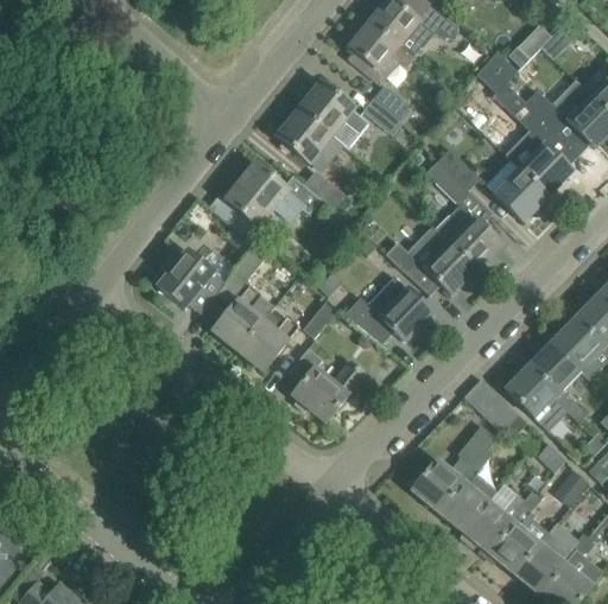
[(458,29),(423,0),(394,0),(393,1),(392,0),(387,0),(371,21),(413,57),(432,32),(453,38),(455,29),(457,30),(458,29)]
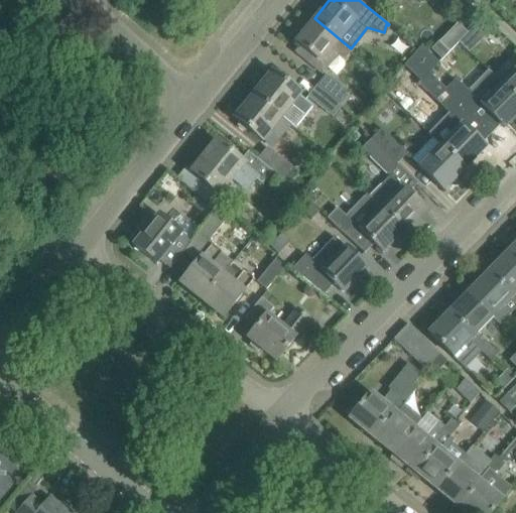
[(323,72),(338,53),(344,59),(352,49),(351,48),(314,18),(296,40),(299,43),(294,49),(323,72)]
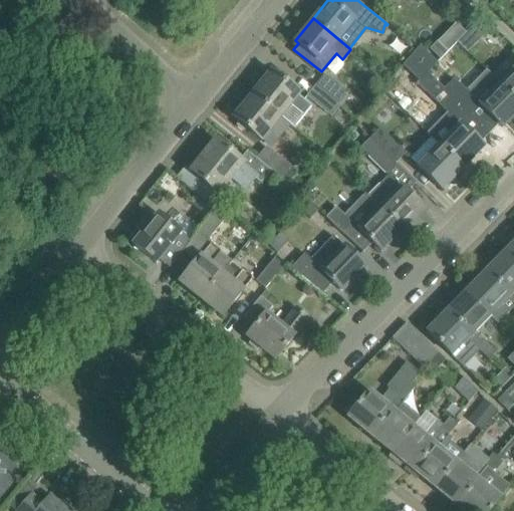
[(468,50),(470,47),(484,33),(474,23),(457,40),(468,50)]
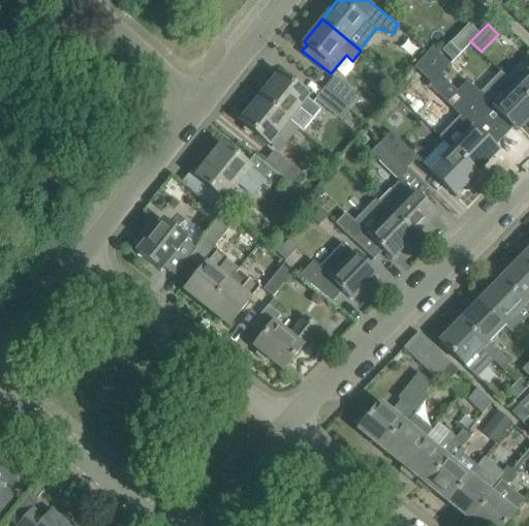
[(450,41),(442,50),(454,60),(461,52),(450,41)]
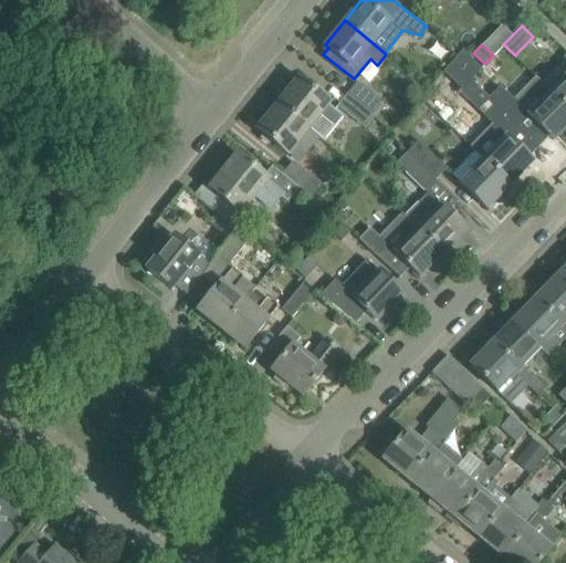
[(452,60),(470,77),(482,66),(462,48),(452,60)]
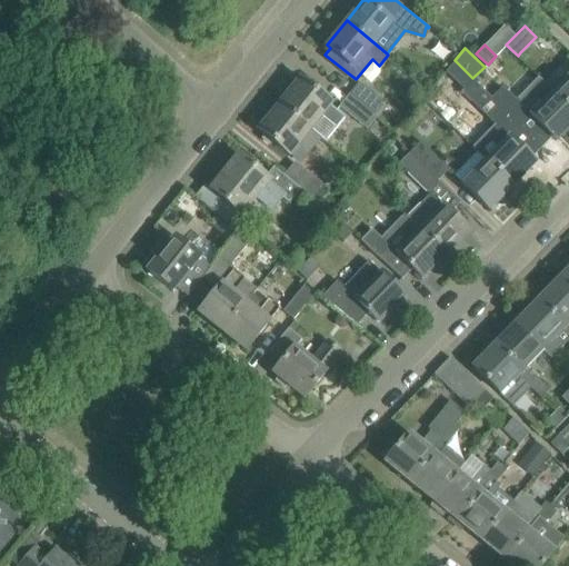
[(568,67),(550,87),(568,105),(568,67)]
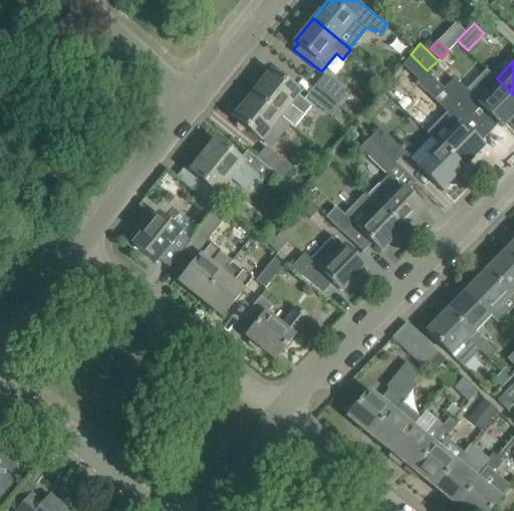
[(294,122),(310,103),(296,92),(297,90),(287,82),(291,78),(280,69),(276,73),(272,69),(255,90),(294,122)]
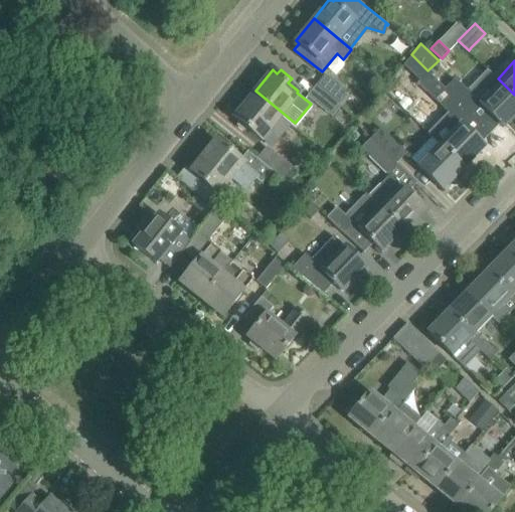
[(324,72),(316,83),(341,104),(341,103),(339,102),(347,91),(324,72)]
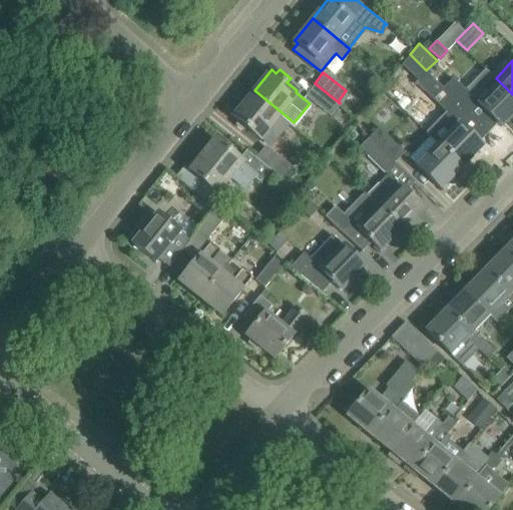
[(419,84),(445,109),(455,99),(430,73),(419,84)]
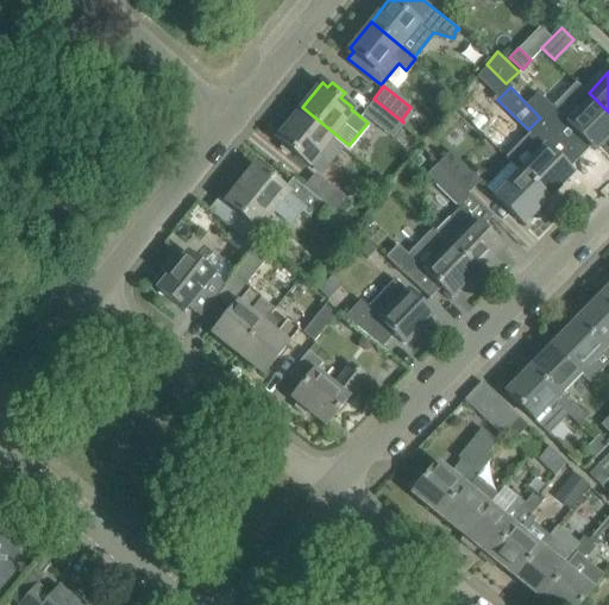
[(595,149),(608,133),(608,112),(589,93),(564,119),(595,149)]
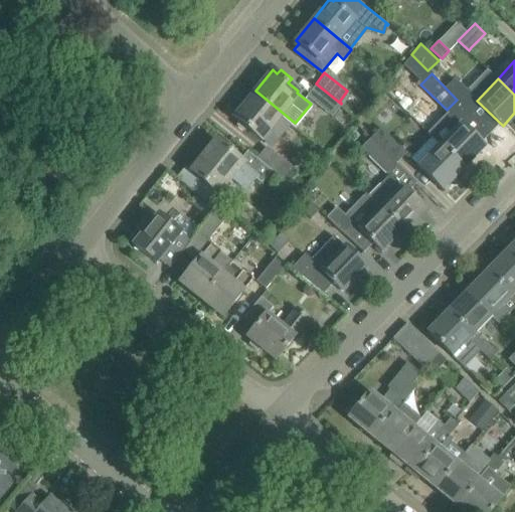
[(341,104),(316,83),(307,95),(332,115),(341,104)]
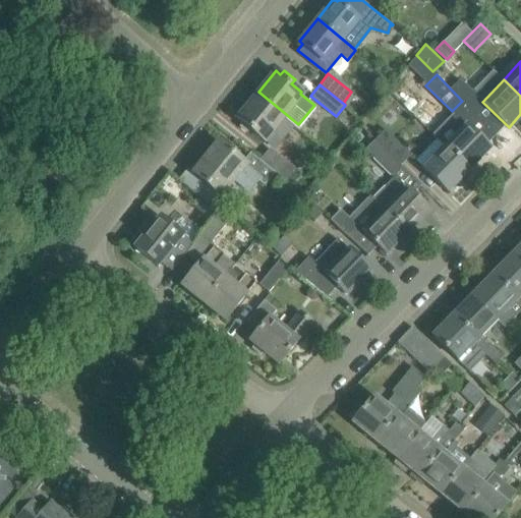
[(297,127),(298,124),(258,92),(237,117),(275,148),(294,124),(297,127)]
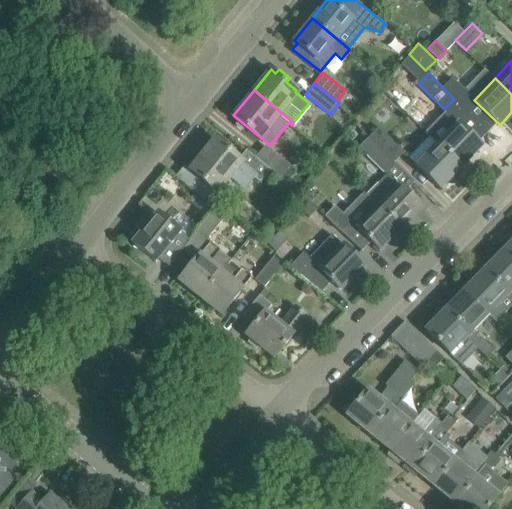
[(481,144),(456,118),(448,110),(427,132),(435,140),(460,165),(481,144)]
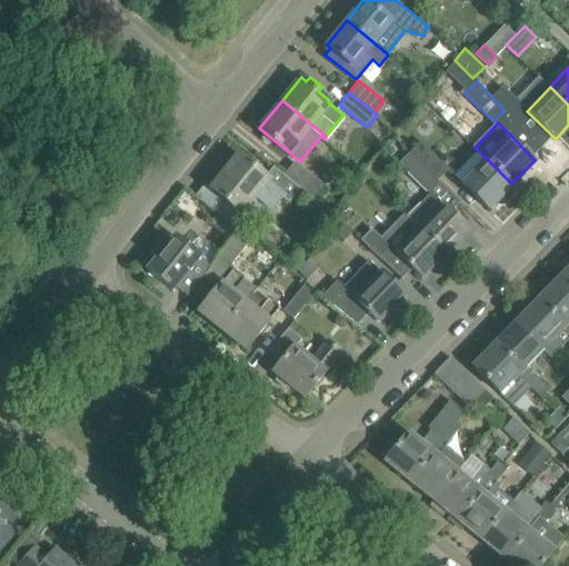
[(409,150),(438,178),(449,166),(420,138),(409,150)]
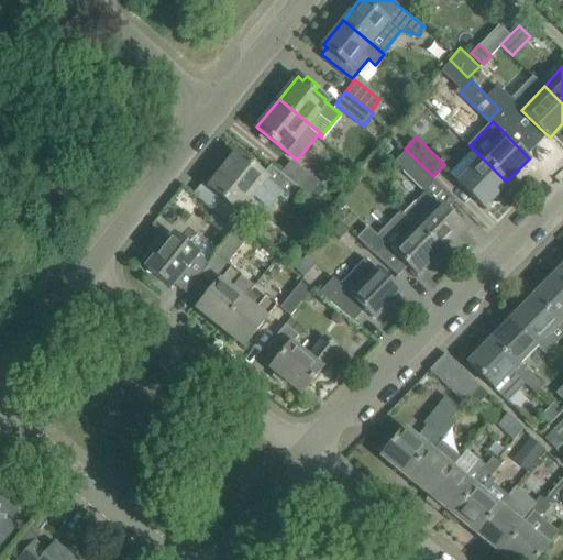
[(394,160),(422,187),(433,176),(405,149),(394,160)]
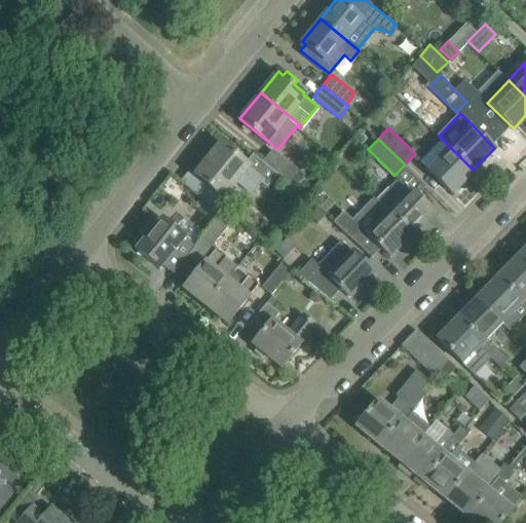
[(267,185),(277,173),(262,160),(252,152),(245,161),(221,142),(195,174),(207,182),(197,193),(220,211),(222,211),(230,200),(223,194),(234,180),(251,193),(261,180),(267,185)]
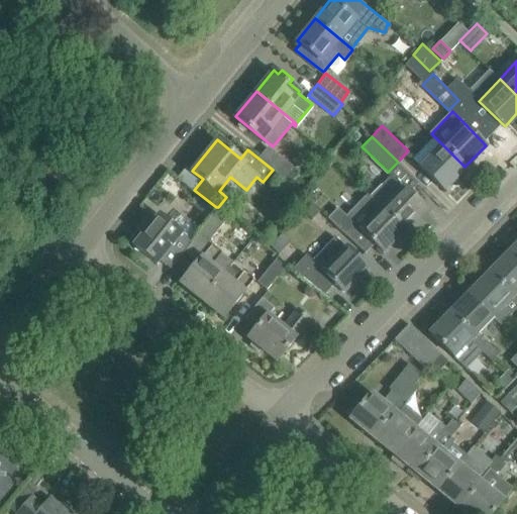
[(464,167),(439,141),(418,163),(443,188),(453,179),(455,181),(459,181),(466,175),(466,170),(463,168),(464,167)]
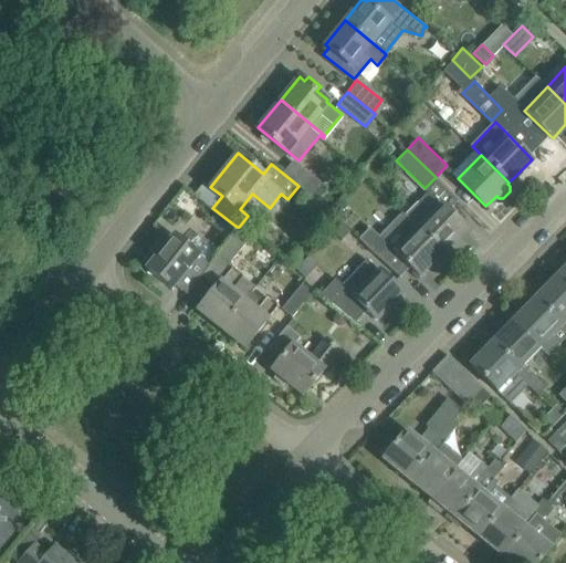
[(310,195),(321,181),(292,159),(282,173),(299,186),(310,195)]
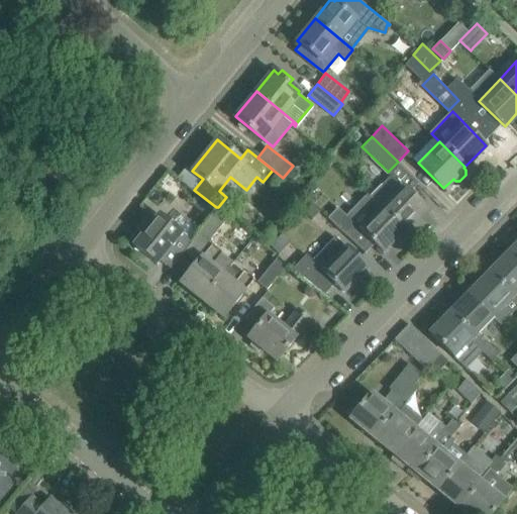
[(404,229),(425,207),(409,192),(418,182),(398,162),(388,172),(390,175),(370,195),(404,229)]
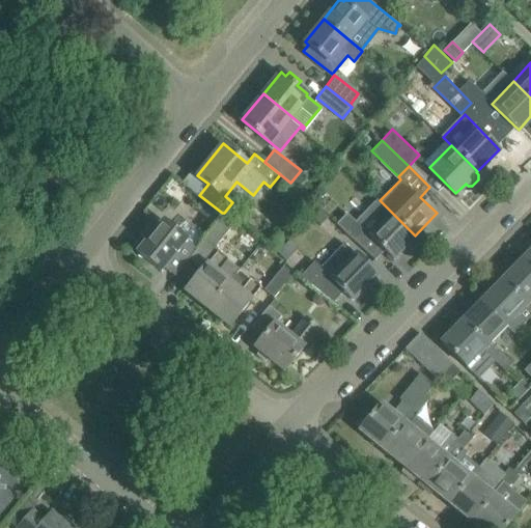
[(384,249),(393,257),(415,235),(380,200),(376,198),(345,230),(374,258),(384,249)]
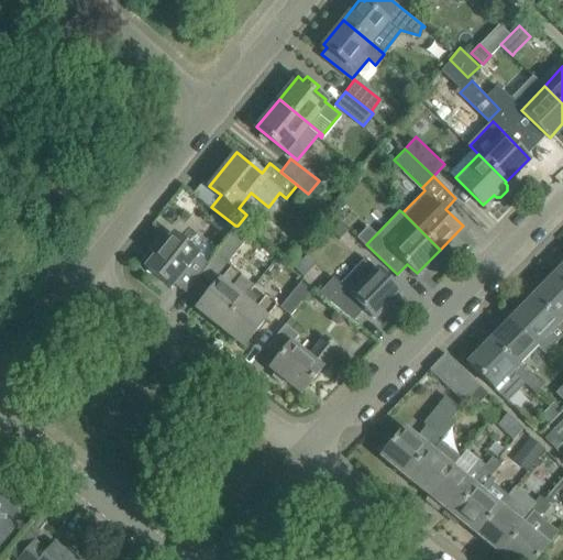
[(329,227),(339,238),(349,228),(338,218),(329,227)]
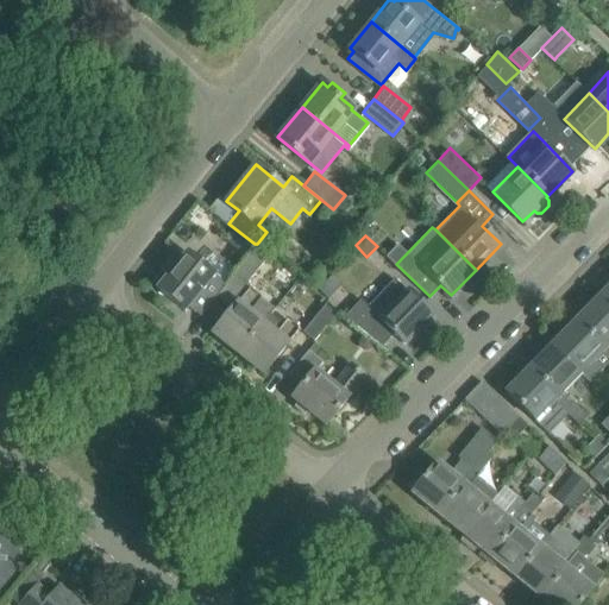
[(232,272),(245,283),(269,253),(257,244),(255,244),(236,268),(232,272)]
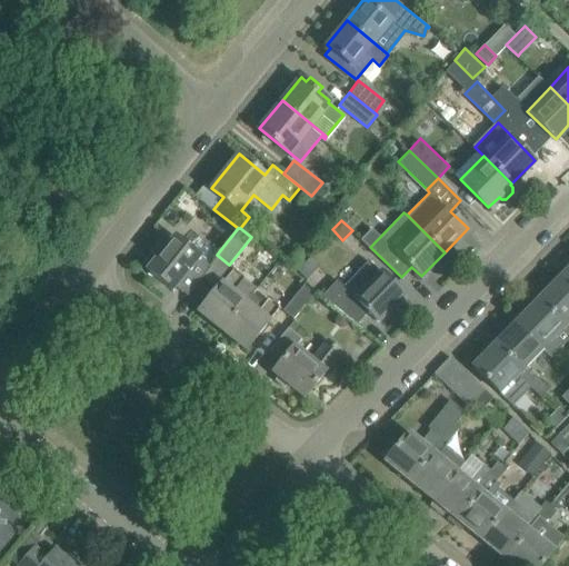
[(157,256),(147,268),(172,288),(175,286),(187,296),(196,285),(212,265),(210,264),(217,255),(220,250),(198,232),(188,245),(175,234),(170,239),(163,234),(150,250),(157,256)]
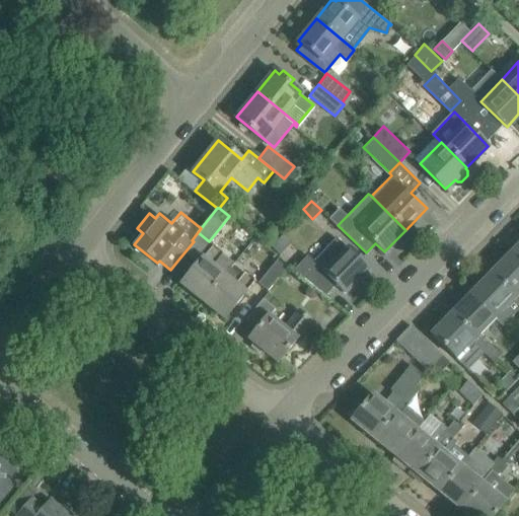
[(360,275),(368,267),(336,235),(325,246),(326,247),(314,260),(307,253),(306,254),(307,255),(295,269),(292,266),(291,267),(324,294),(335,283),(345,291),(347,289),(349,292),(363,278),(360,275)]
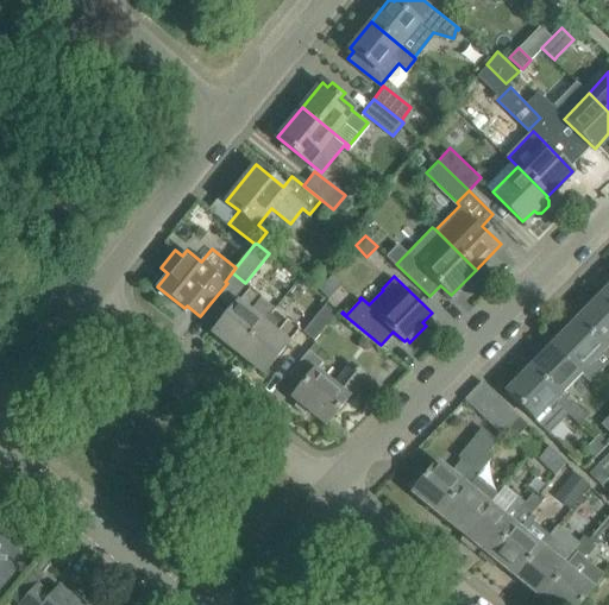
[(608,283),(598,294),(608,303),(608,283)]
